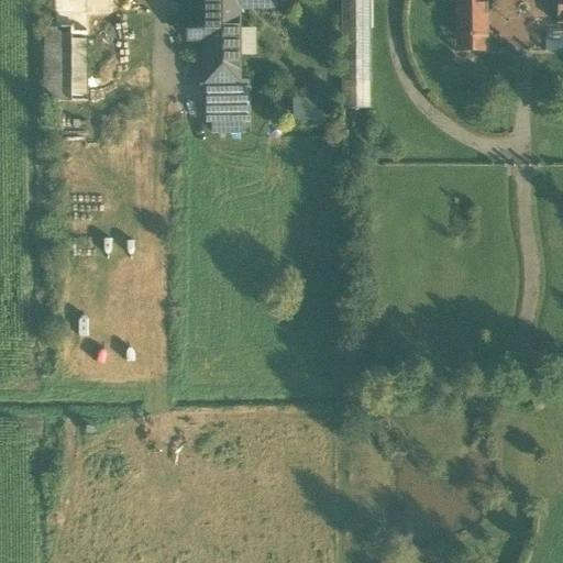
[(45,0),(45,103),(87,103),(87,102),(88,102),(88,15),(87,0),(45,0)]
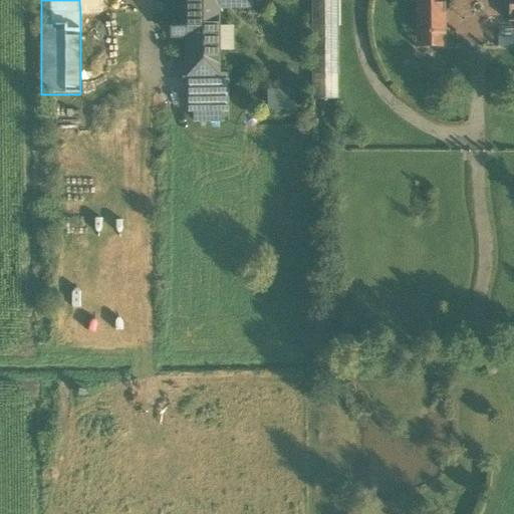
[(79,0),(80,14),(102,14),(102,0),(79,0)]
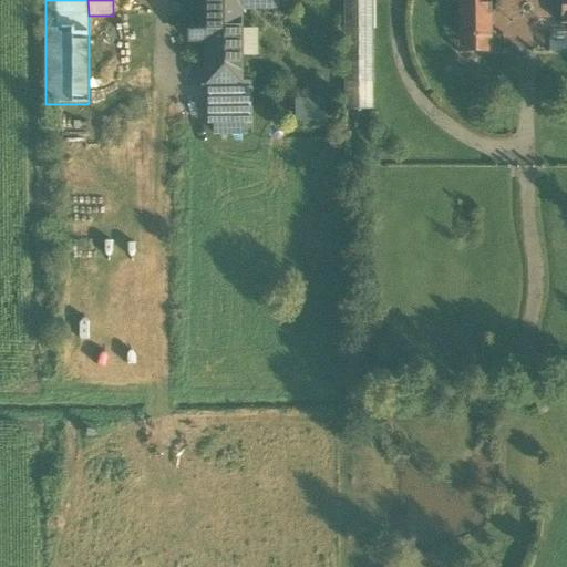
[(207,85),(240,85),(240,83),(240,58),(240,30),(240,9),(245,9),(245,0),(265,0),(266,9),(286,9),(285,0),(206,0),(207,24),(191,24),(191,41),(207,40),(207,85)]
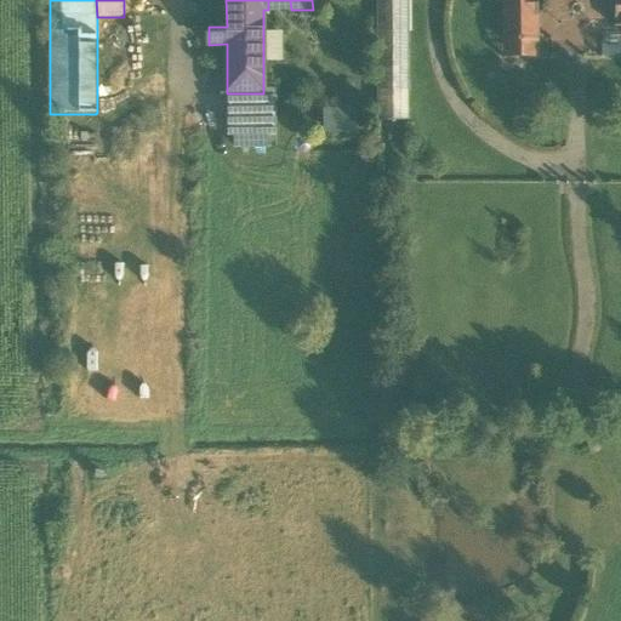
[(268,0),(268,10),(291,10),(290,0),(268,0)]
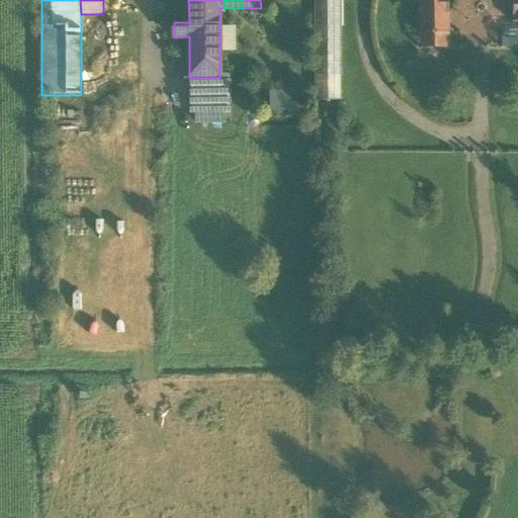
[(342,102),(340,0),(313,0),(314,102),(342,102)]
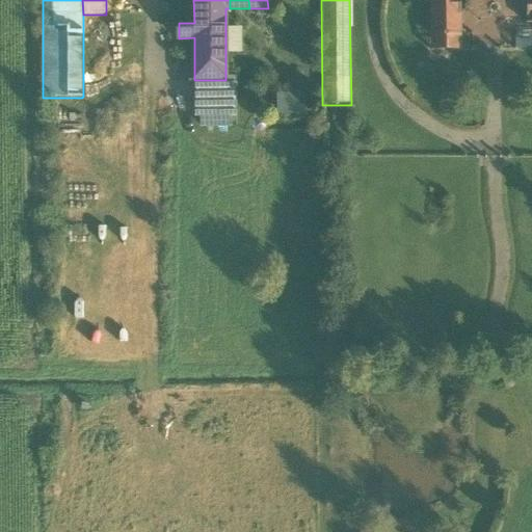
[(460,0),(430,0),(430,1),(430,35),(461,35),(460,0)]
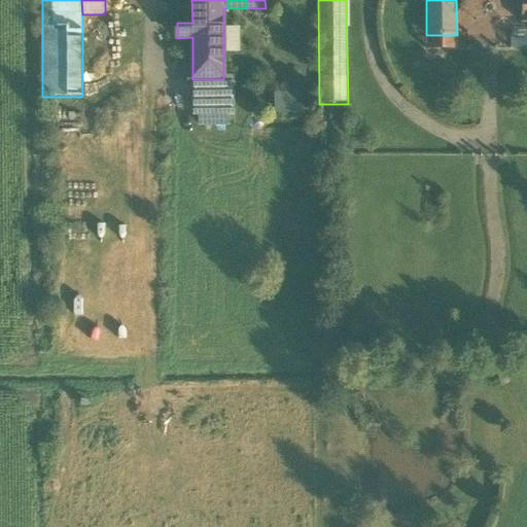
[(240,28),(223,28),(223,54),(240,54),(240,28)]
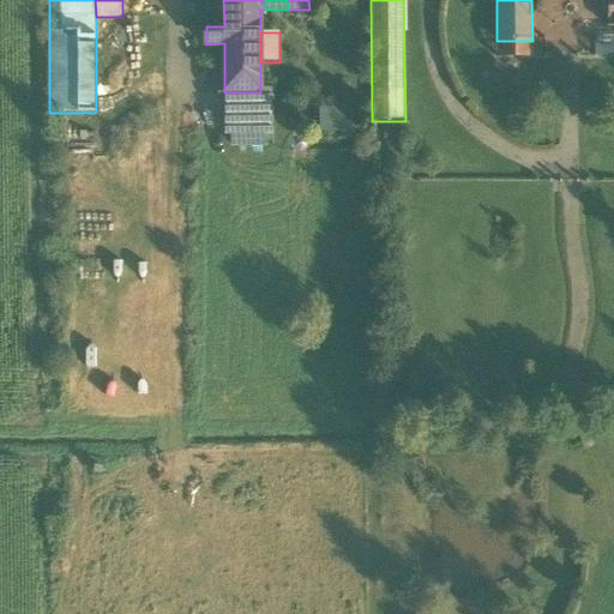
[(594,58),(613,58),(613,34),(595,35),(595,55),(594,55),(594,58)]
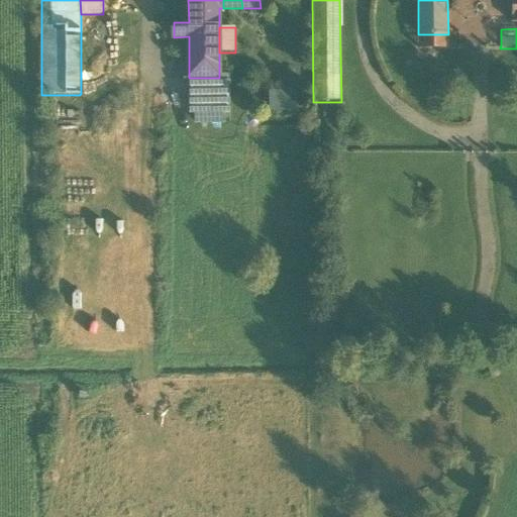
[(448,49),(448,34),(418,34),(418,43),(418,49),(448,49)]
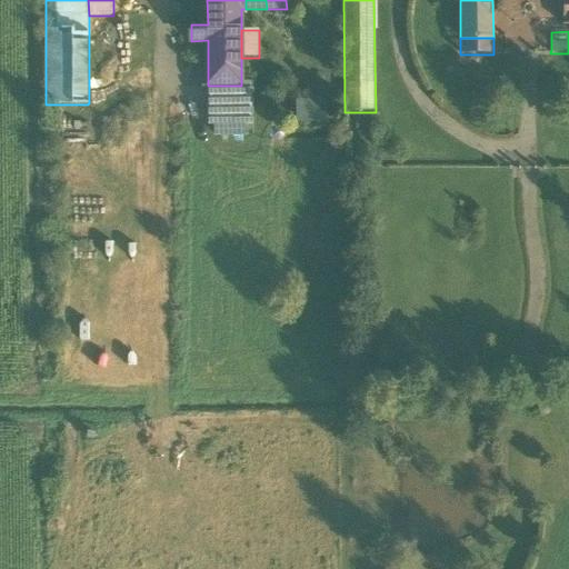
[(208,86),(208,126),(213,126),(247,125),(252,125),(252,83),(241,83),(241,86),(208,86)]
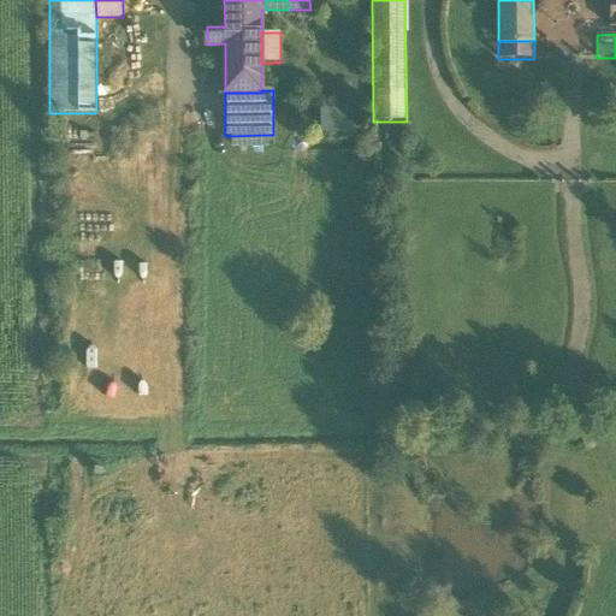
[(354,108),(320,108),(320,135),(355,134),(354,108)]
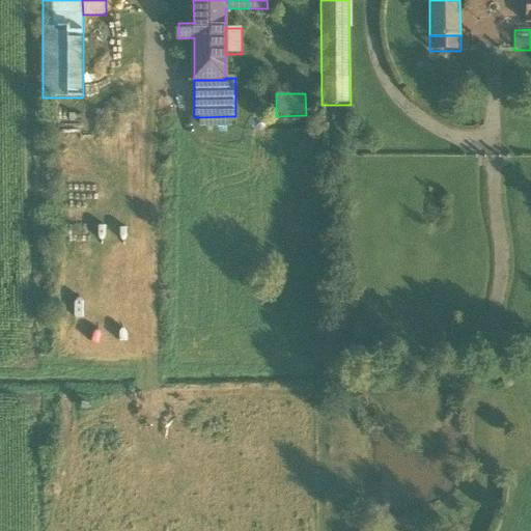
[(230,116),(199,117),(199,129),(230,128),(230,116)]
